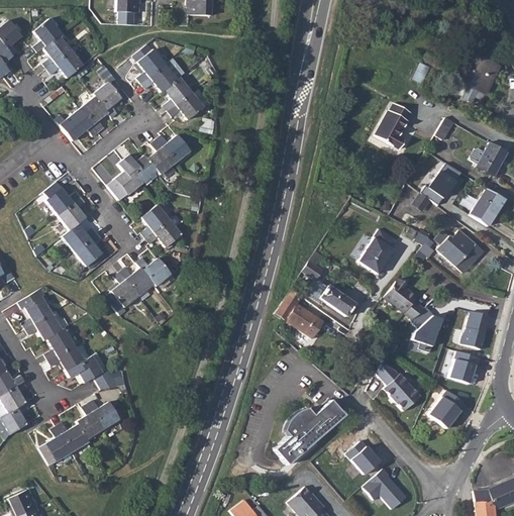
[(117,0),(117,10),(120,11),(136,11),(139,12),(140,2),(142,2),(141,0),(117,0)]
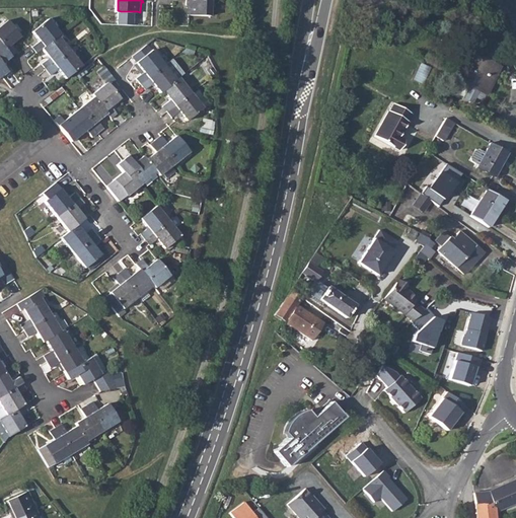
[(188,0),(188,4),(191,4),(190,14),(212,15),(212,0),(188,0)]
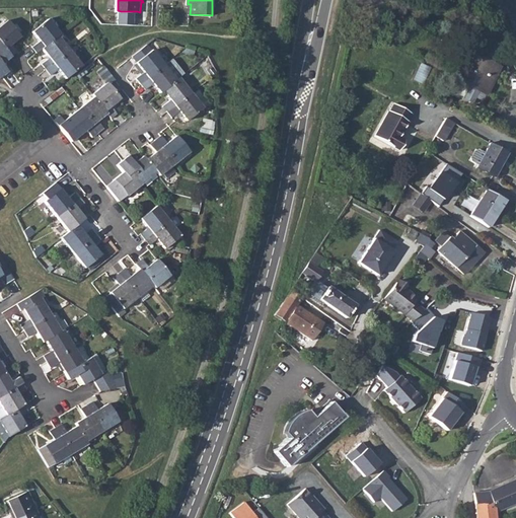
[(136,25),(137,11),(121,11),(120,24),(136,25)]
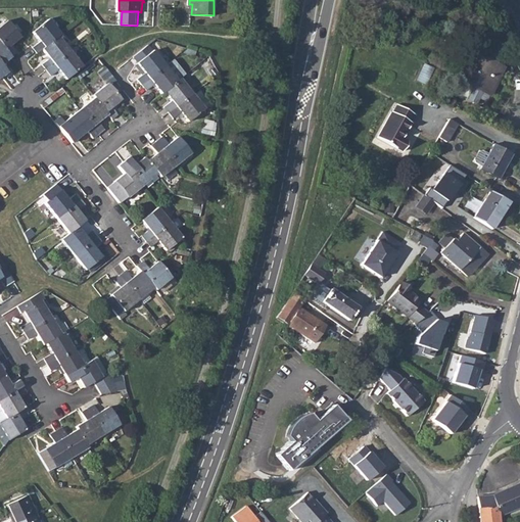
[(41,40),(34,46),(39,52),(44,48),(60,35),(63,33),(52,18),(35,32),(41,40)]
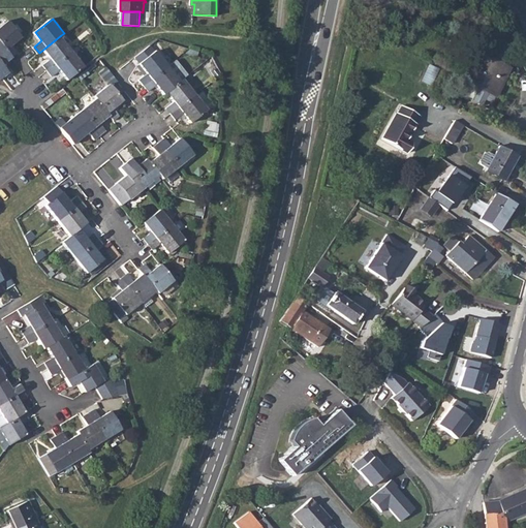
[(9,20),(0,26),(0,39),(13,57),(20,52),(13,44),(23,37),(20,33),(9,20)]
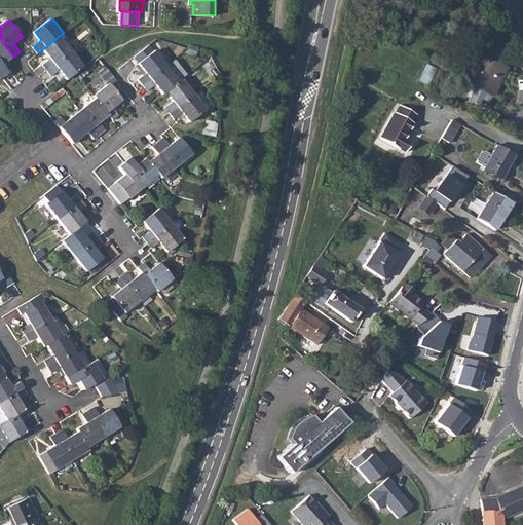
[(61,35),(44,48),(51,58),(44,64),(49,70),(73,50),(61,35)]
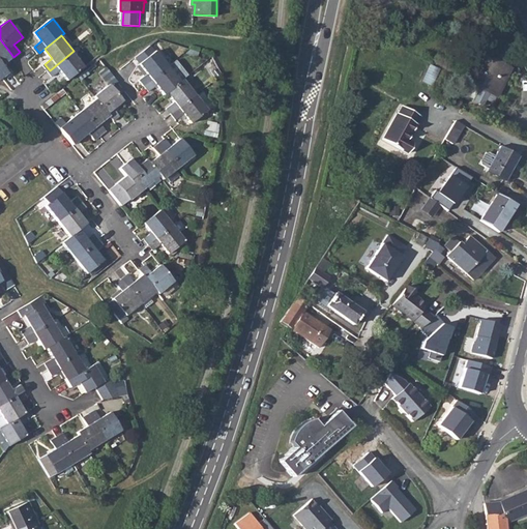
[(0,71),(4,77),(10,72),(4,64),(13,57),(0,39),(0,71)]
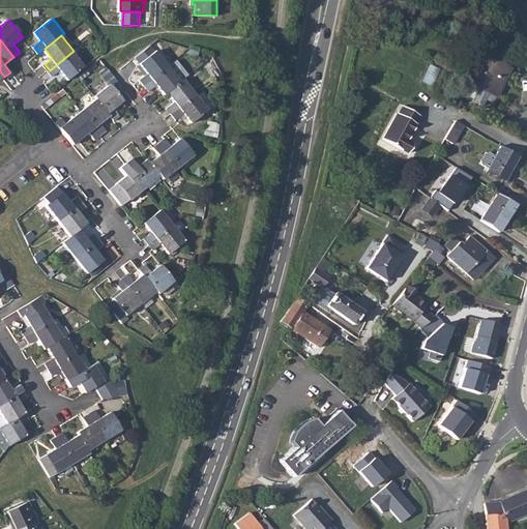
[(153,43),(138,56),(142,62),(157,50),(153,43)]
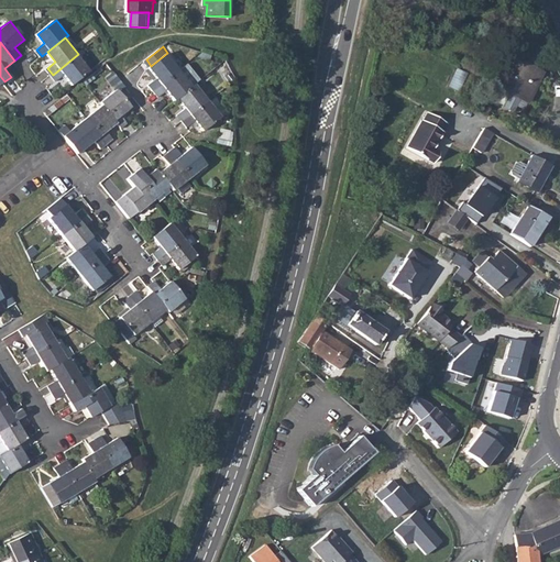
[(155,79),(151,84),(155,90),(182,69),(168,53),(167,53),(151,66),(158,76),(155,79)]
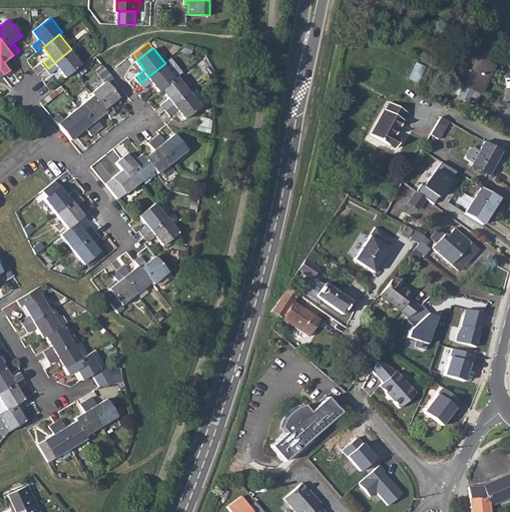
[(71,49),(48,68),(52,73),(59,68),(67,77),(83,64),(73,52),(71,49)]
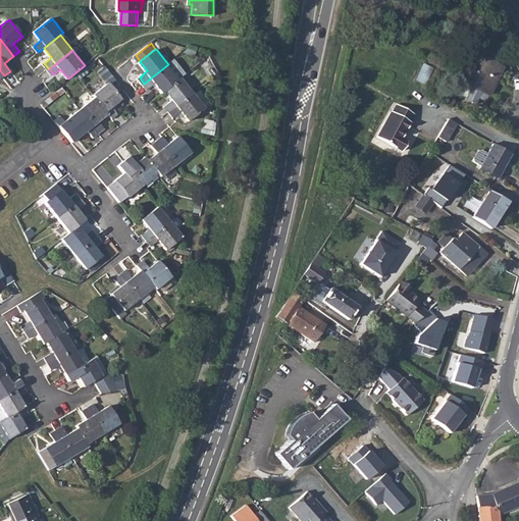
[(475,52),(463,76),(475,82),(467,99),(478,104),(484,91),(490,94),(499,79),(494,75),(499,66),(489,62),(490,59),(475,52)]
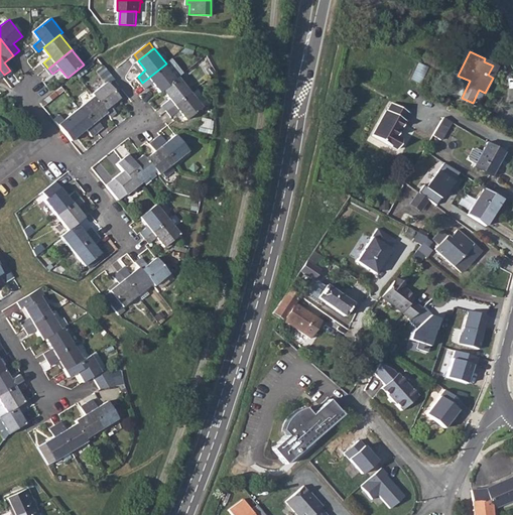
[(166,63),(142,83),(147,88),(154,83),(161,91),(164,90),(183,75),(176,66),(174,67),(169,60),(166,63)]
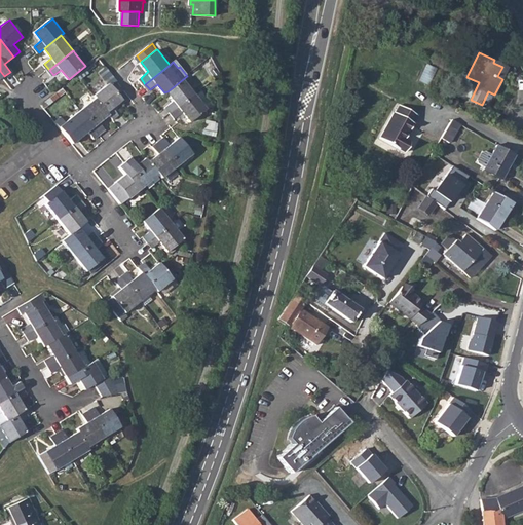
[(187,76),(167,91),(175,101),(166,107),(172,113),(196,94),(186,80),(195,72),(193,70),(187,76)]
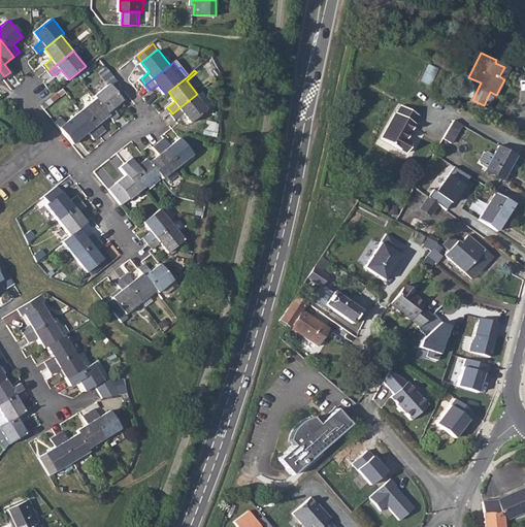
[(111,84),(96,96),(98,98),(111,114),(116,120),(122,116),(116,107),(124,100),(111,84)]
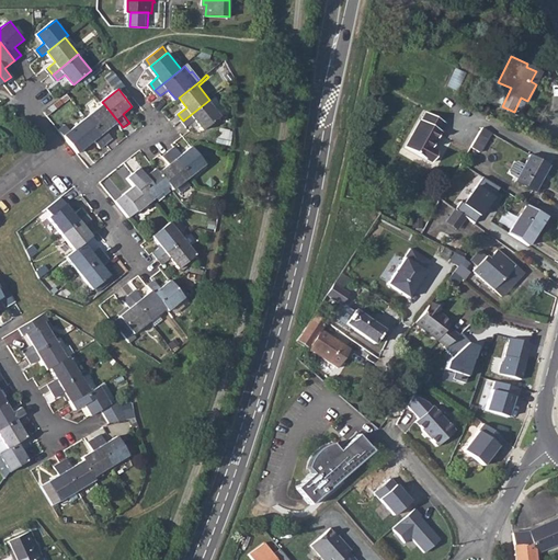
[(209,100),(183,121),(188,126),(192,124),(200,134),(221,115),(218,112),(209,100)]
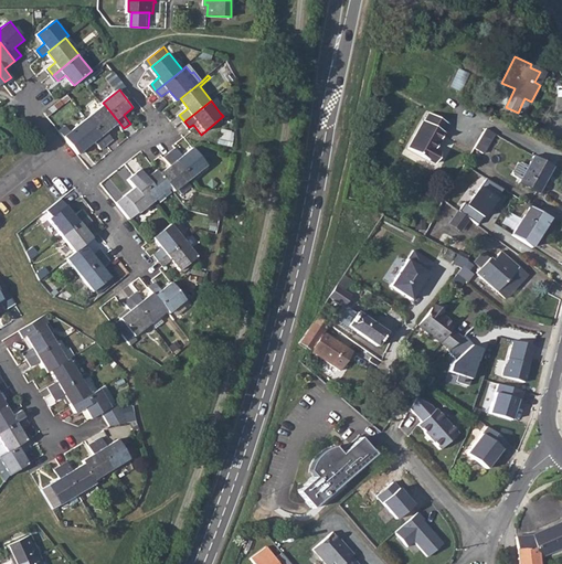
[(105,105),(88,118),(109,145),(116,139),(109,130),(119,123),(105,105)]
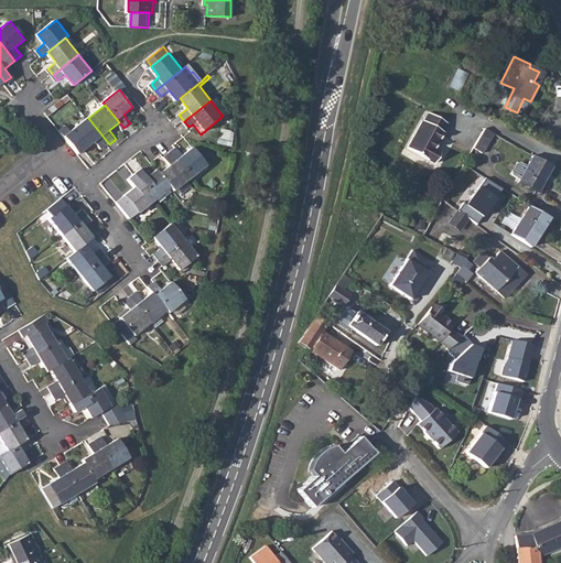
[(424,119),(410,147),(435,161),(441,151),(437,149),(444,133),(446,131),(445,130),(450,122),(446,120),(431,111),(425,120),(424,119)]
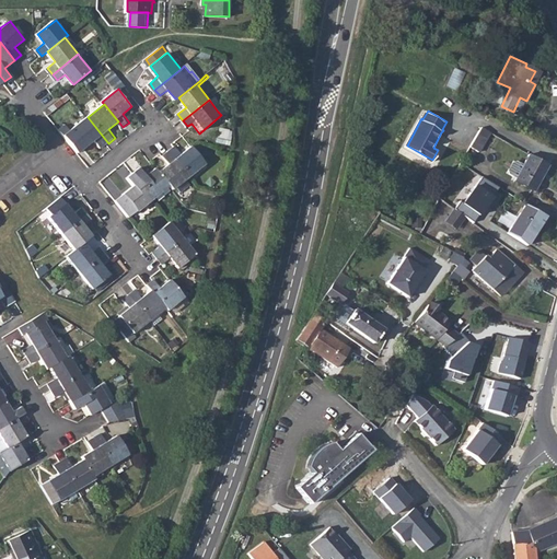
[(88,117),(71,130),(85,148),(95,140),(102,148),(108,143),(88,117)]
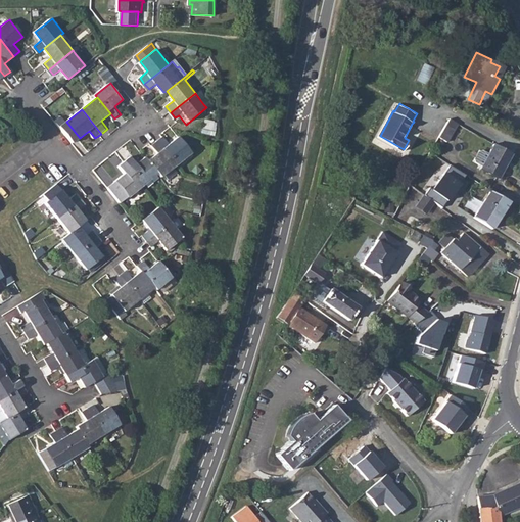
[(452,117),(440,136),(448,141),(459,123),(452,117)]
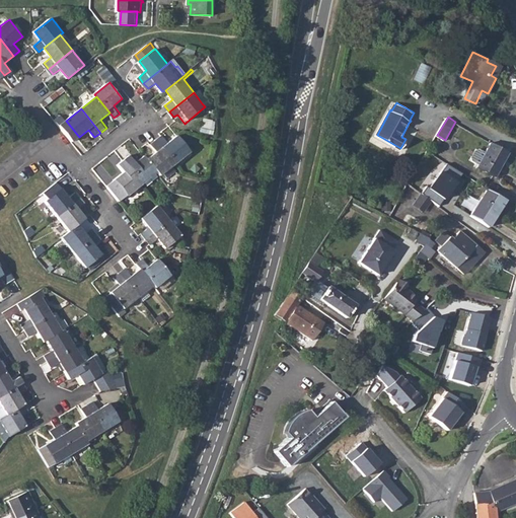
[(205,118),(202,132),(213,134),(216,120),(205,118)]
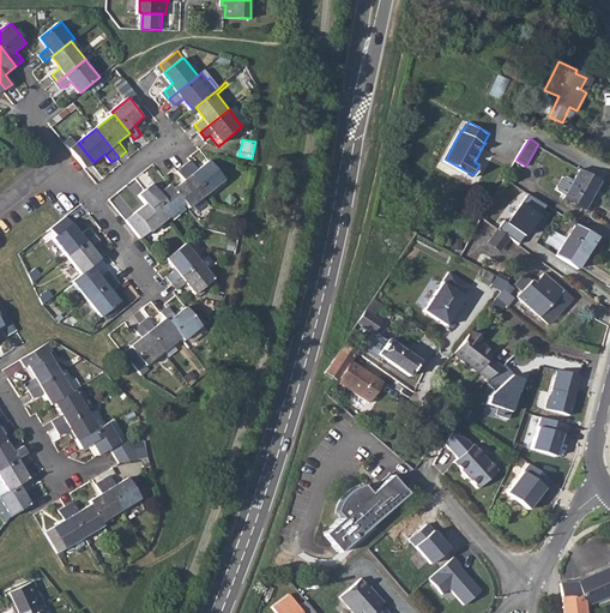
[(193,160),(186,166),(209,193),(227,179),(211,160),(199,168),(193,160)]
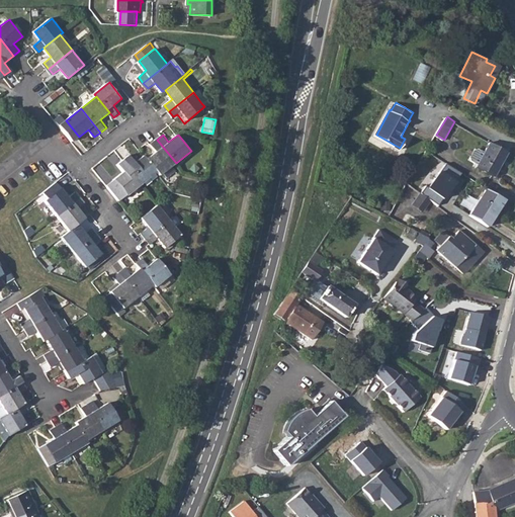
[(157,152),(148,159),(158,172),(161,175),(164,173),(168,178),(177,170),(173,165),(176,163),(157,140),(151,144),(157,152)]
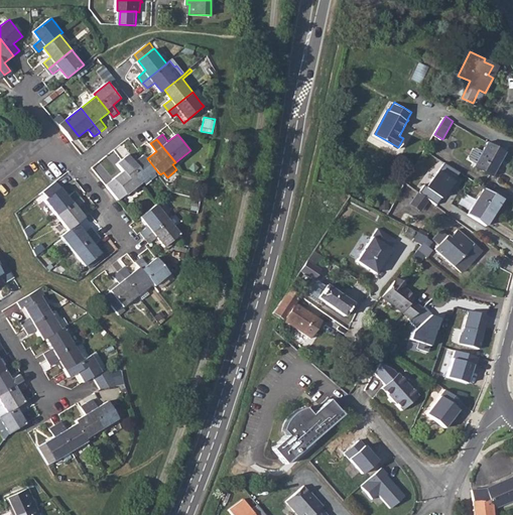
[(504,149),(489,141),(484,151),(477,147),(475,148),(470,156),(471,159),(477,163),(476,165),(493,175),(507,151),(504,149)]
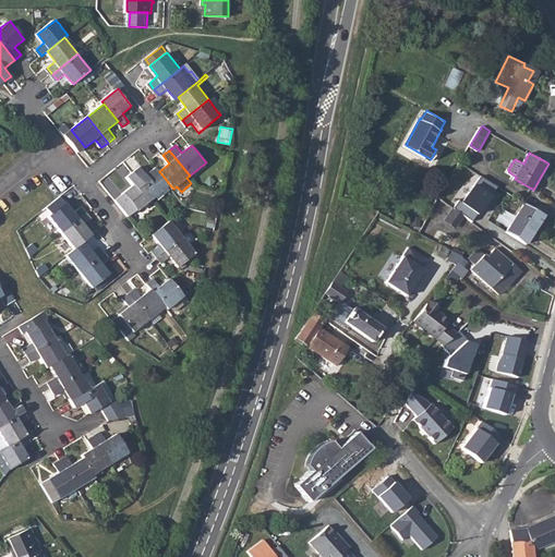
[(141,167),(134,171),(155,197),(170,185),(159,171),(156,167),(146,174),(141,167)]
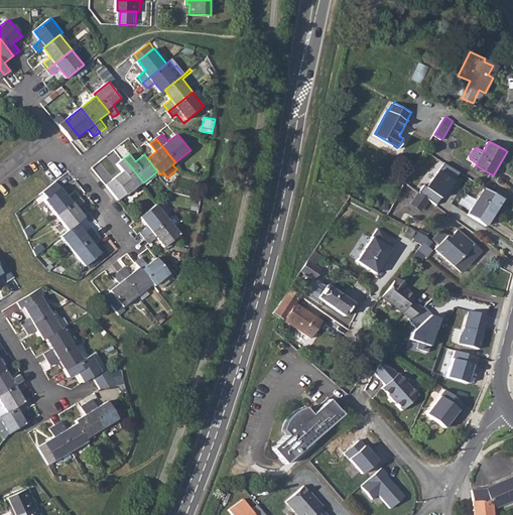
[(124,170),(115,178),(115,179),(127,195),(143,182),(124,158),(118,163),(124,170)]
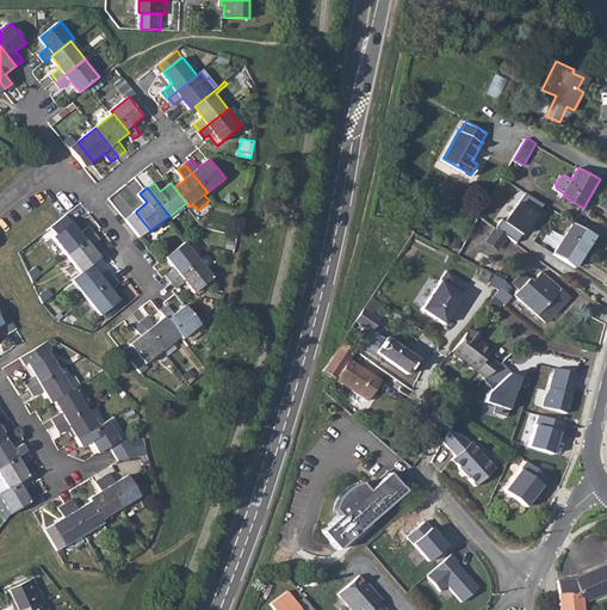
[(528,192),(508,223),(505,221),(500,228),(511,236),(519,242),(546,204),(528,192)]
